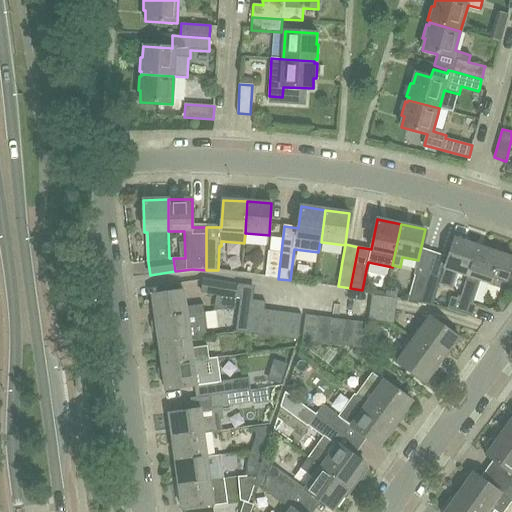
[(468,276),(479,246),(457,239),(457,238),(456,238),(446,267),(445,267),(441,277),(430,273),(428,278),(421,304),(430,306),(438,284),(451,288),(456,272),(468,275),(468,276)]
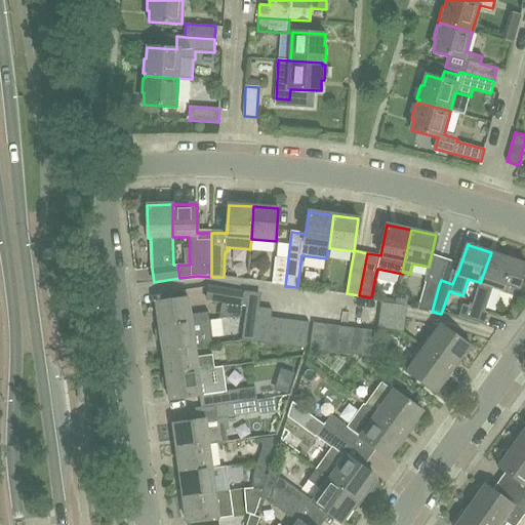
[(514,260),(491,252),(480,283),(480,282),(470,310),(461,308),(458,316),(483,325),(486,316),(482,314),(491,287),(503,291),(507,282),(519,286),(518,286),(520,287),(524,271),(524,264),(514,259),(514,260)]
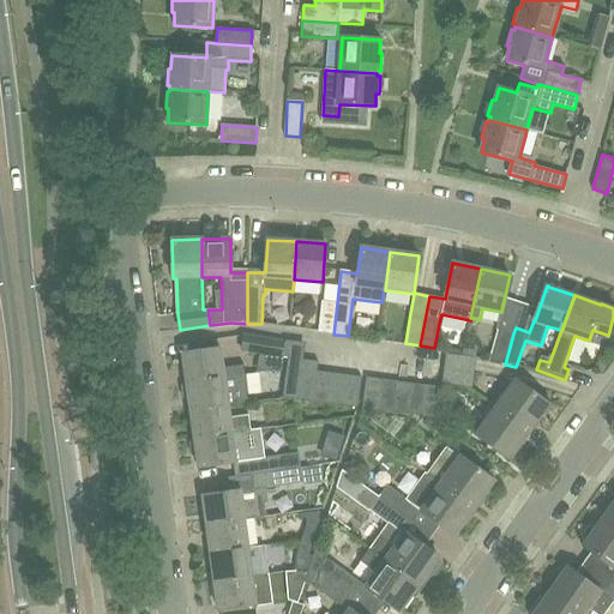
[(333,335),(337,304),(321,301),(317,332),(333,335)]
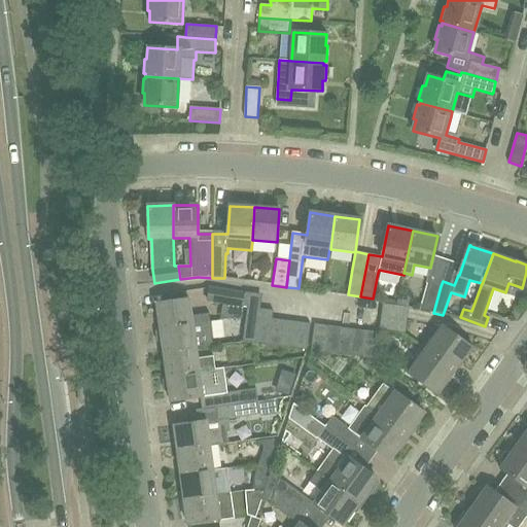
[(420,309),(433,313),(441,286),(428,283),(420,309)]
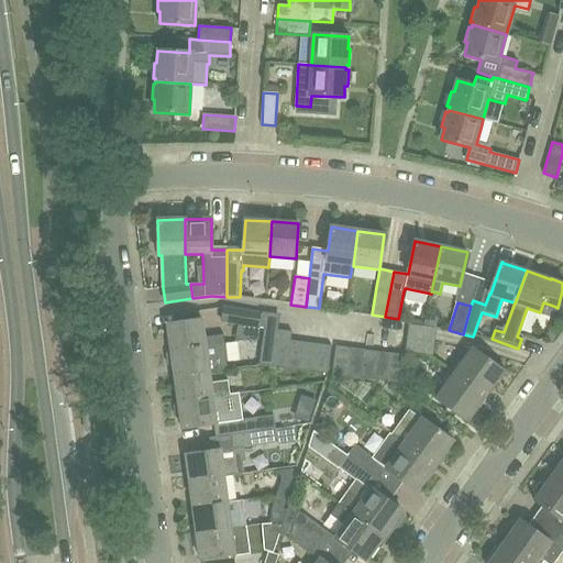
[(262,312),(224,308),(222,322),(260,327),(262,312)]
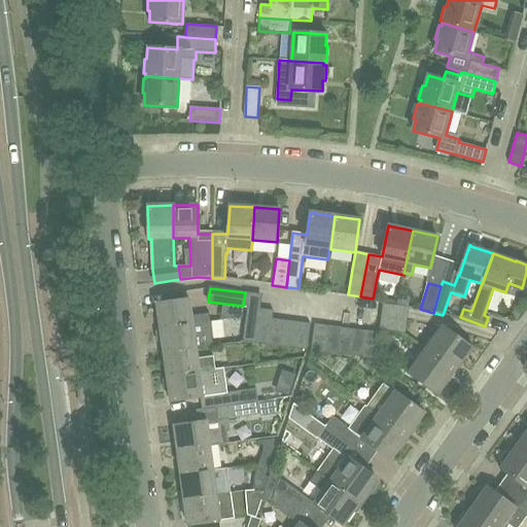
[(209,314),(191,316),(189,300),(156,304),(161,328),(210,321),(209,314)]
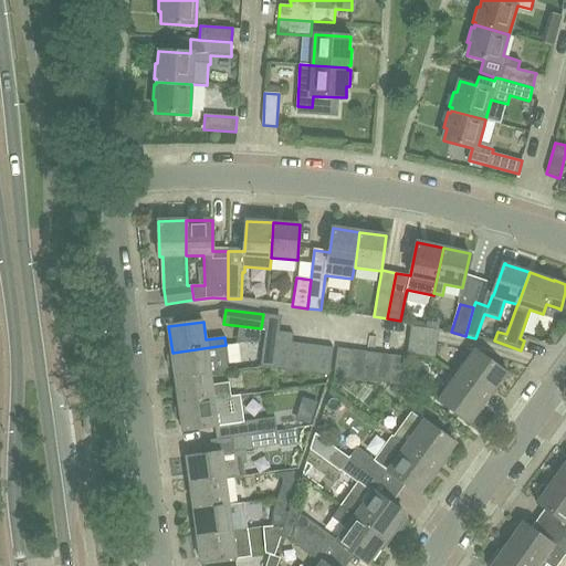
[(439,331),(410,327),(407,355),(436,358),(439,331)]
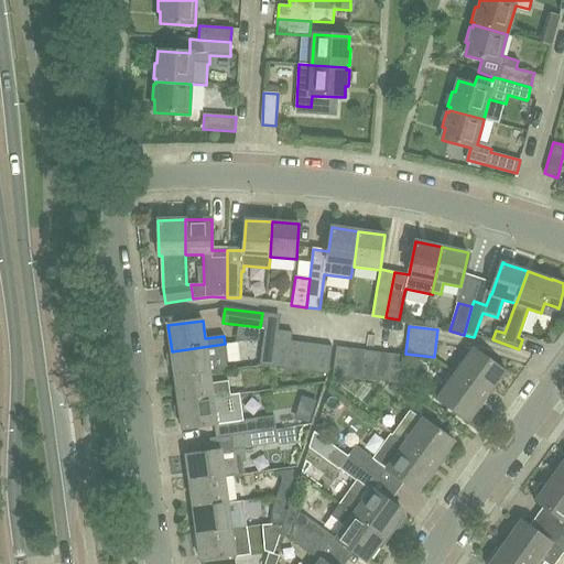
[(273,368),(278,329),(264,328),(260,366),(273,368)]
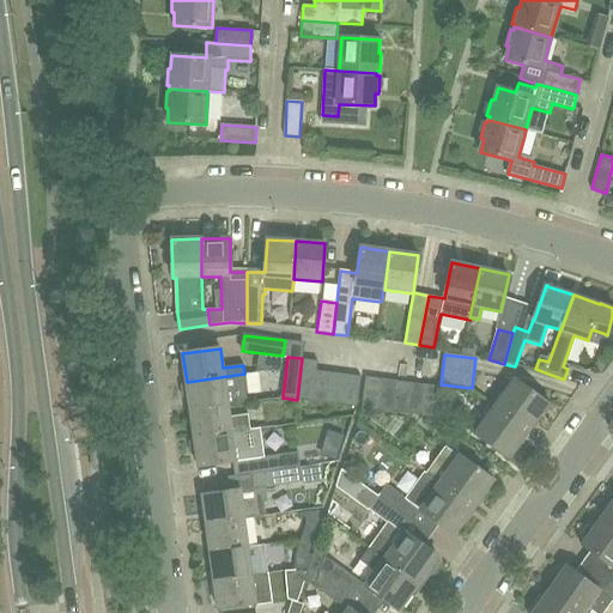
[(313,401),(316,370),(317,360),(302,358),(297,400),(313,401)]
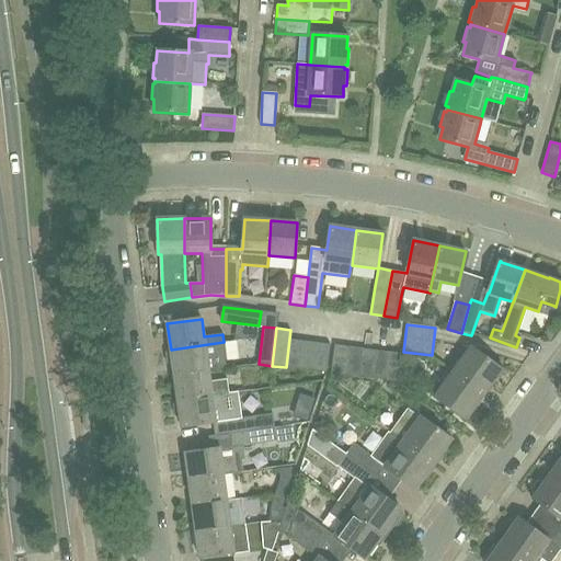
[(302,341),(289,339),(286,367),(299,369),(302,341)]
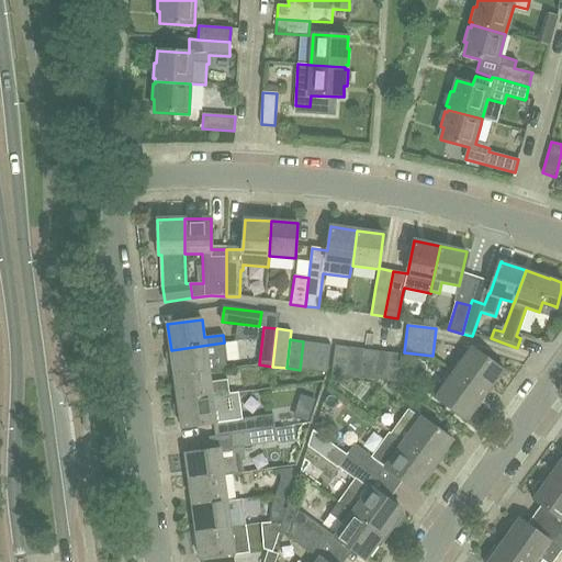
[(313,371),(316,343),(303,341),(300,370),(313,371)]
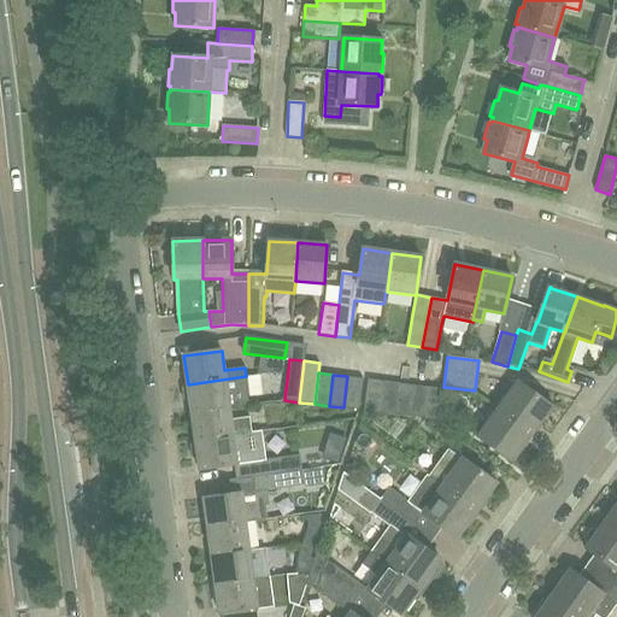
[(250,405),(246,376),(188,385),(188,386),(184,387),(182,389),(183,400),(187,403),(191,403),(192,413),(229,407),(229,409),(250,405)]
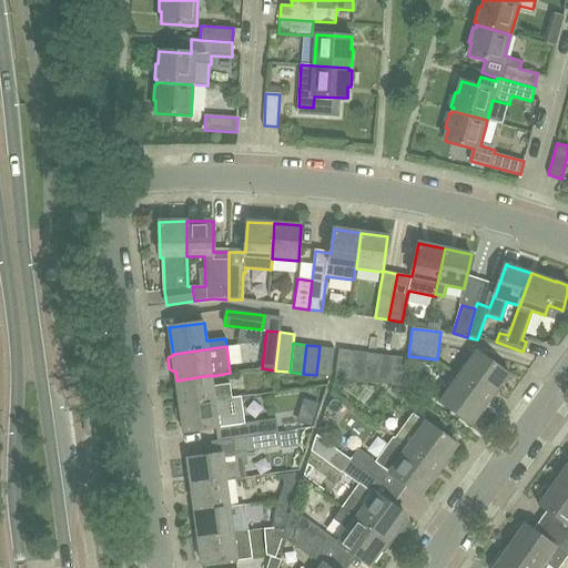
[(334,348),(320,346),(316,375),(331,377),(334,348)]
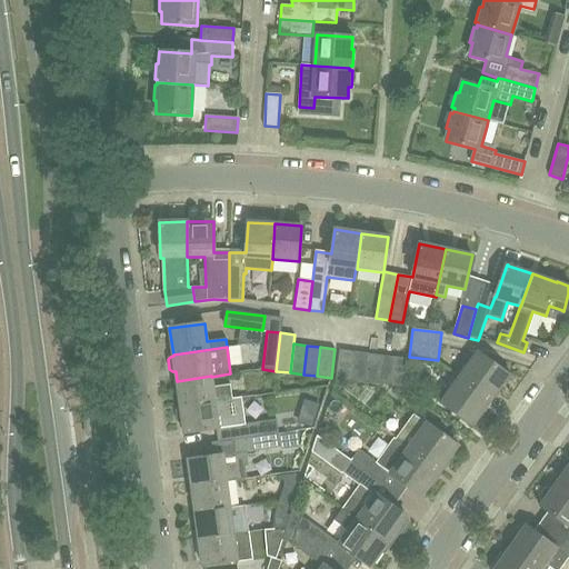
[(350,380),(353,351),(339,349),(336,378),(350,380)]
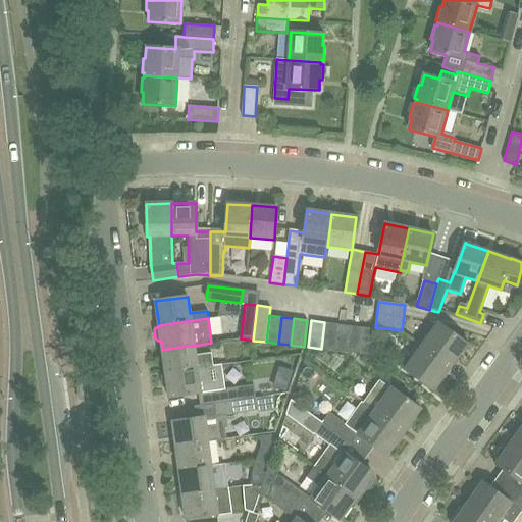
[(333,350),(336,324),(324,322),(321,349),(333,350)]
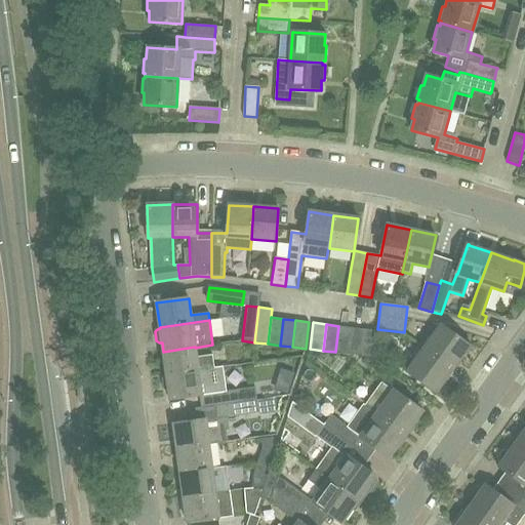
[(452,368),(469,346),(441,325),(423,348),(452,368)]
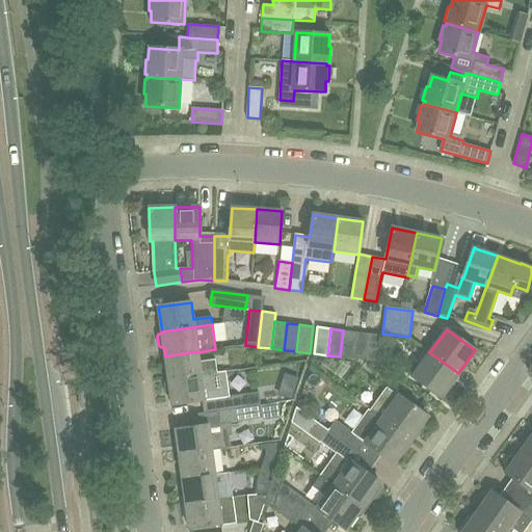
[(352,358),(356,331),(343,330),(340,356),(352,358)]
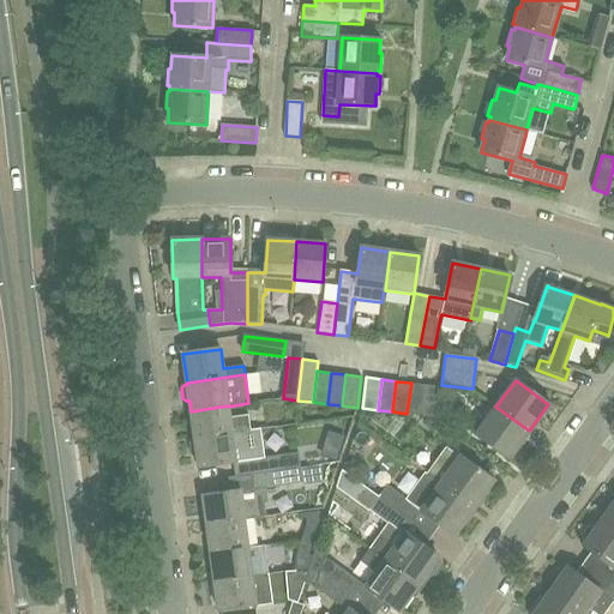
[(422,415),(426,385),(411,383),(407,414),(422,415)]
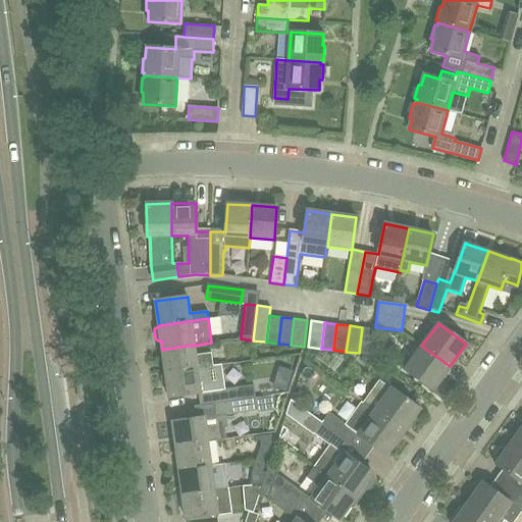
[(375,328),(362,327),(359,353),(372,355),(375,328)]
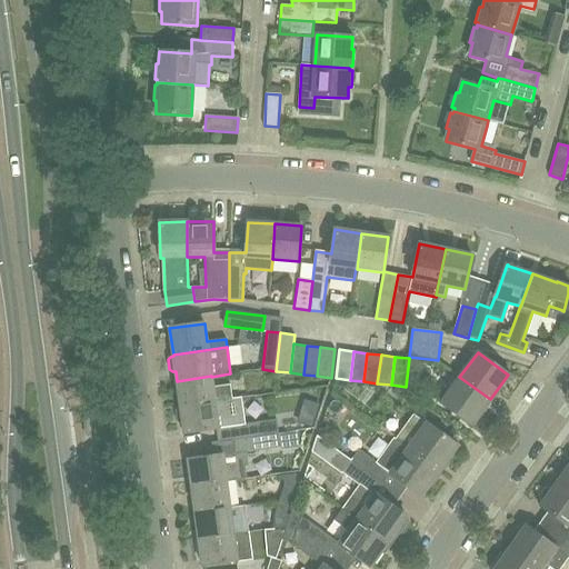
[(233,400),(231,386),(213,388),(211,377),(211,376),(177,381),(180,407),(230,400),(233,400)]
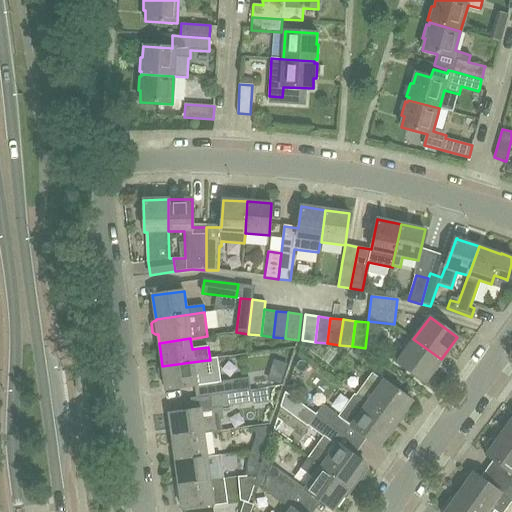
[(425,381),(441,359),(413,339),(397,361),(425,381)]
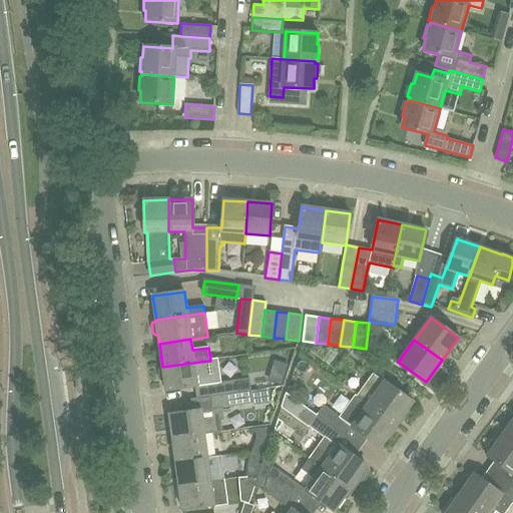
[(220,383),(217,360),(210,361),(207,361),(162,367),(162,368),(160,368),(158,371),(159,380),(162,382),(164,381),(166,391),(197,387),(208,385),(210,397),(251,392),(250,379),(220,383)]
